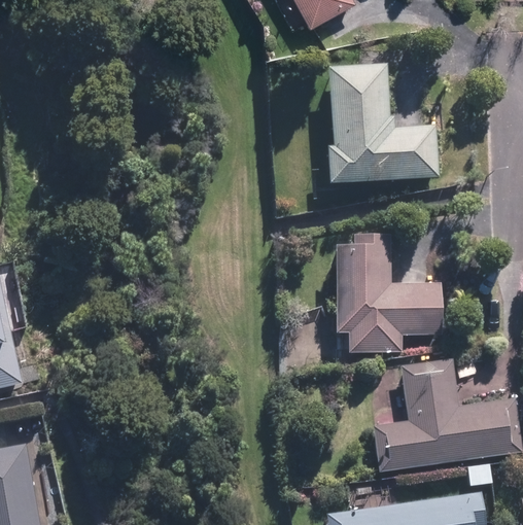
[(354,1),(353,0),(293,0),(308,26),(354,1)]
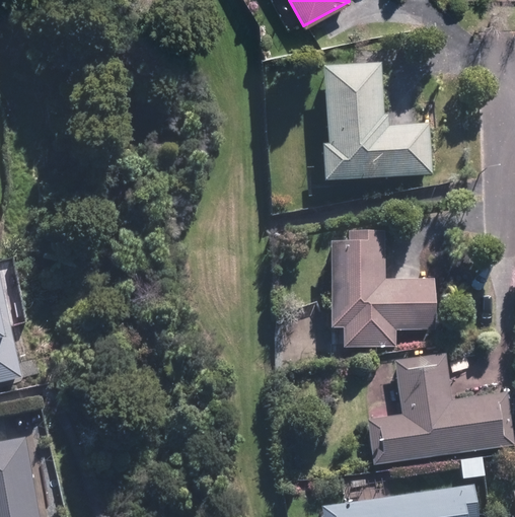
[(320,66),(324,144),(317,144),(319,181),(339,180),(385,178),(432,175),(430,121),(383,123),(380,63),(320,66)]
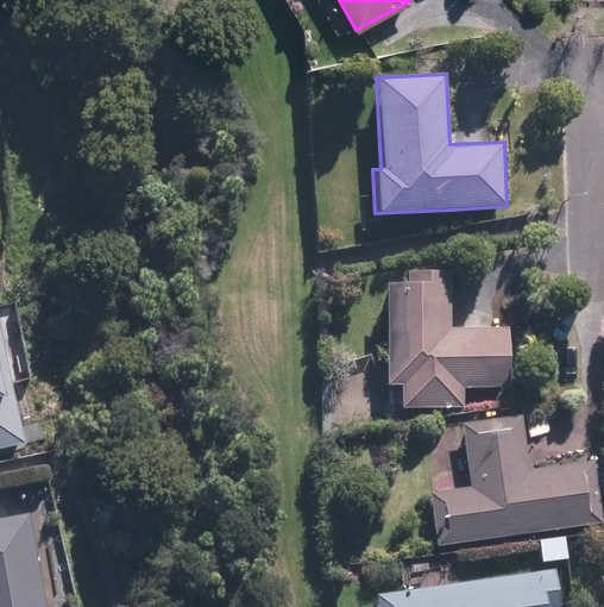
[(400,406),(447,407),(461,408),(463,386),(509,387),(511,326),(450,324),(452,273),(404,270),(404,286),(388,285),(385,383),(401,383),(400,406)]
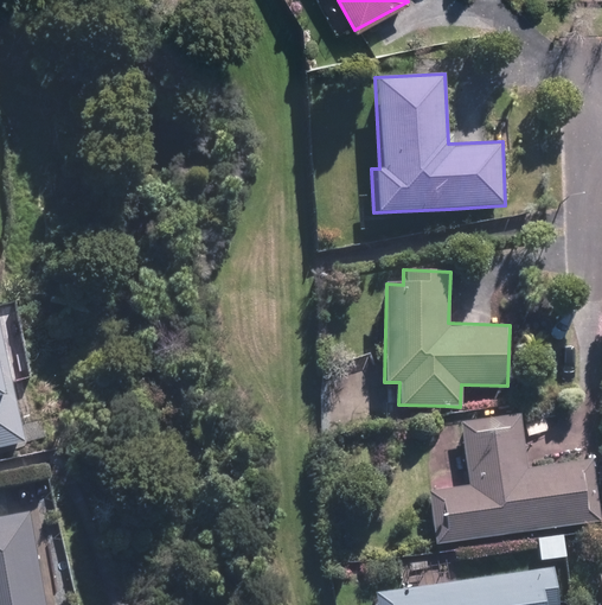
[(0,449),(26,444),(13,383),(30,380),(15,311),(0,313),(0,449)]
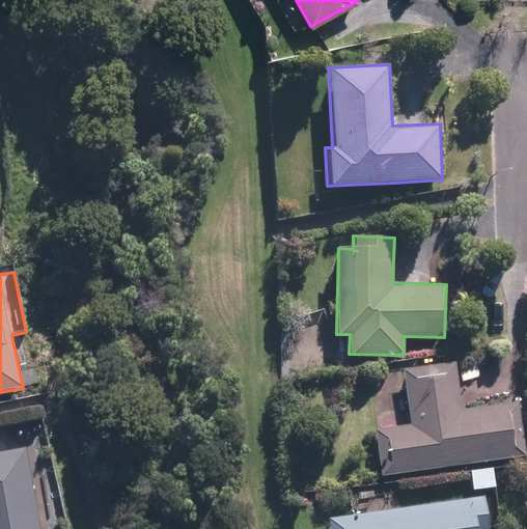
[(416,471),(470,465),(472,488),(497,484),(495,462),(519,458),(511,401),(462,408),(455,361),(404,367),(411,424),(377,428),(382,475),(416,471)]
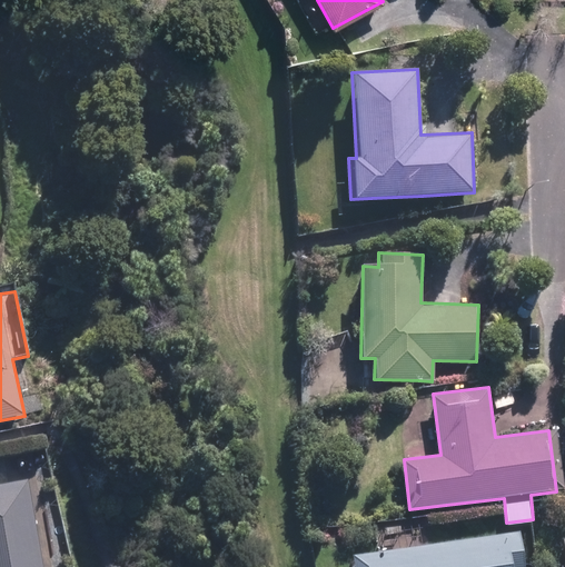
[(0,566),(53,566),(39,480),(0,487),(0,566)]
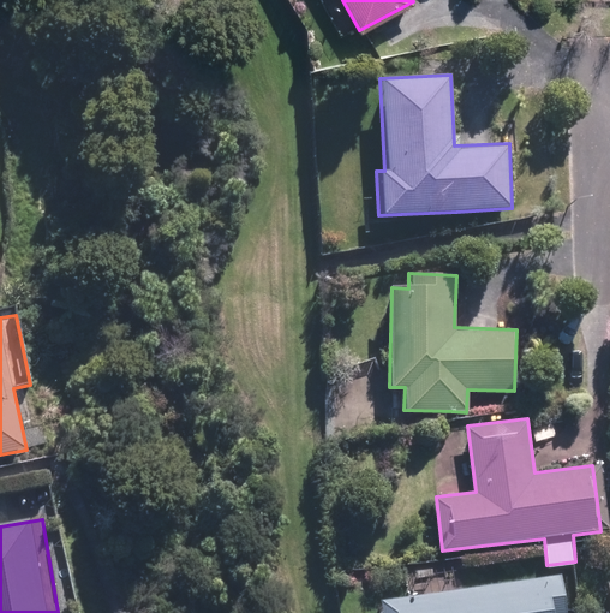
[(568,612),(562,572),(381,599),(382,612),(568,612)]
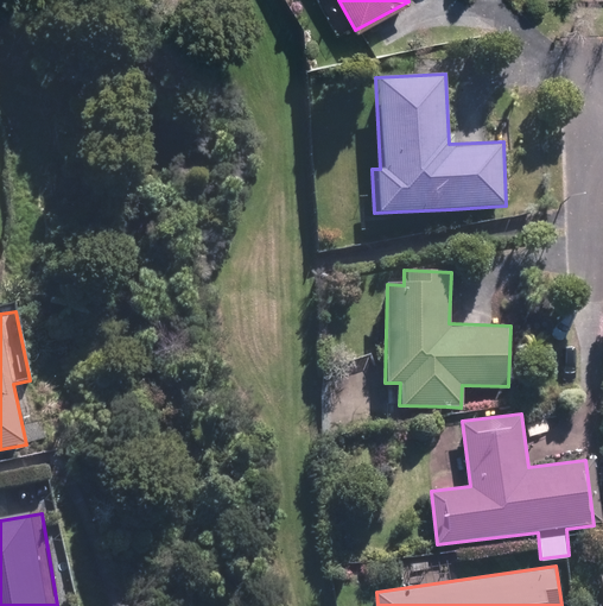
All buildings are outlined.
